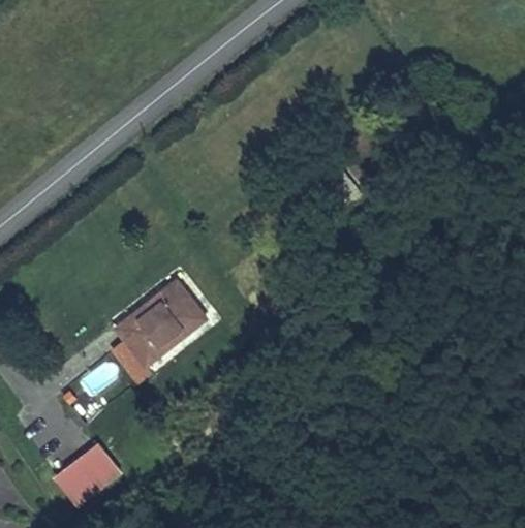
[(313,222),(356,186),(345,173),(302,210),(313,222)]
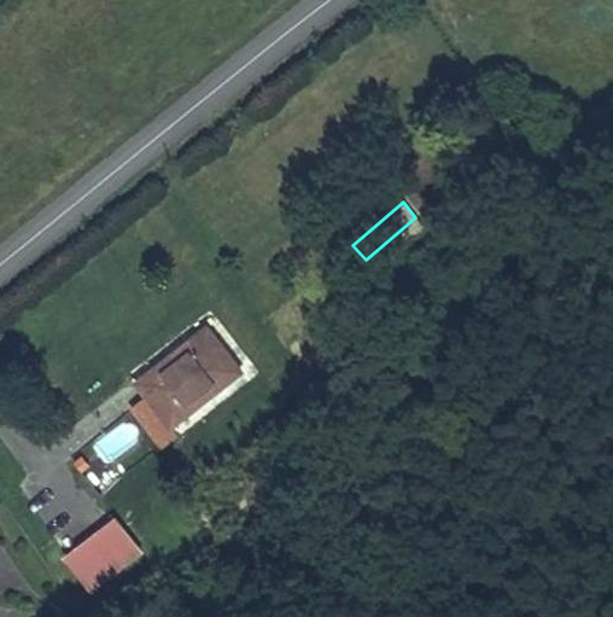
[(130,383),(141,396),(167,430),(241,376),(206,327),(130,383)]
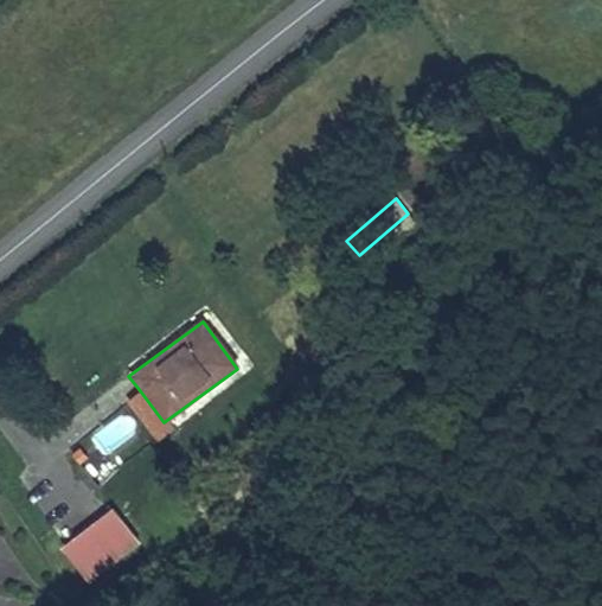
[(164,422),(139,389),(123,401),(148,434),(164,422)]
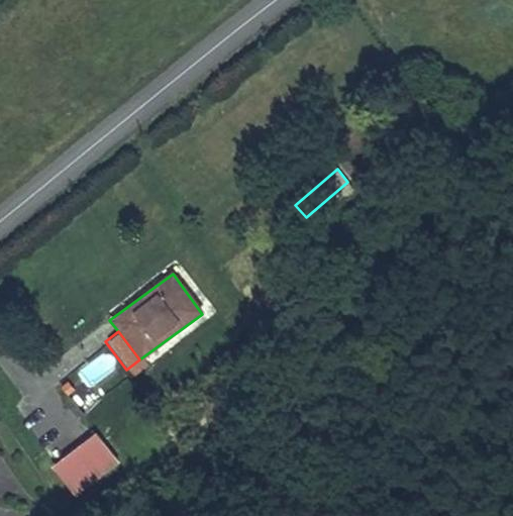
[(94,387),(120,366),(108,350),(82,372),(94,387)]
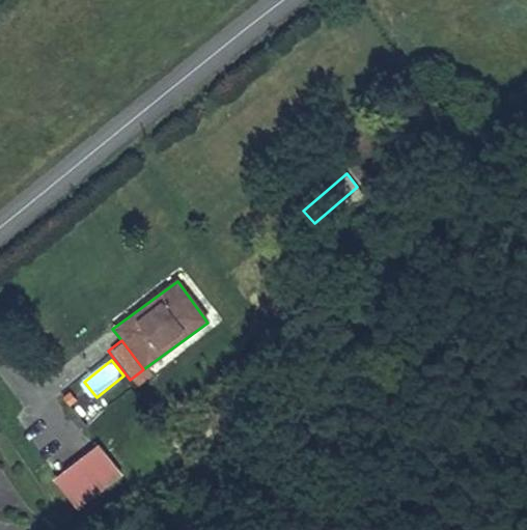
[(99,444),(52,480),(75,509),(121,474),(99,444)]
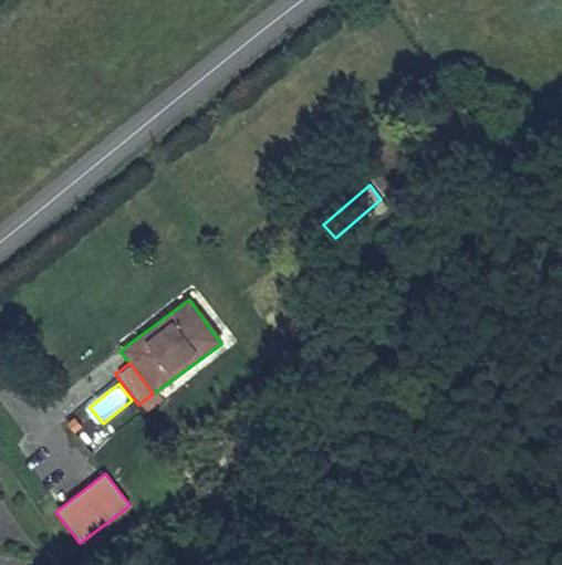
All buildings are outlined.
